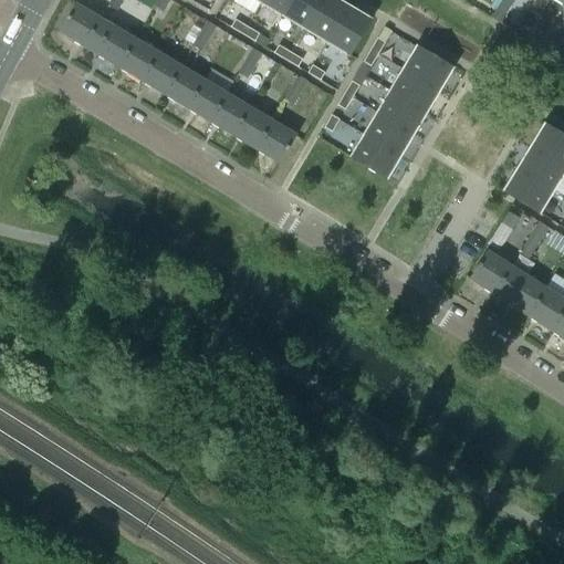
[(118,9),(123,0),(112,0),(110,3),(118,9)]
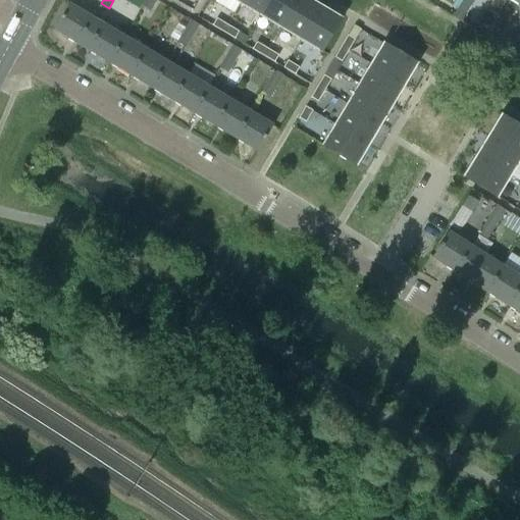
[(152,9),(157,0),(146,0),(144,4),(152,9)]
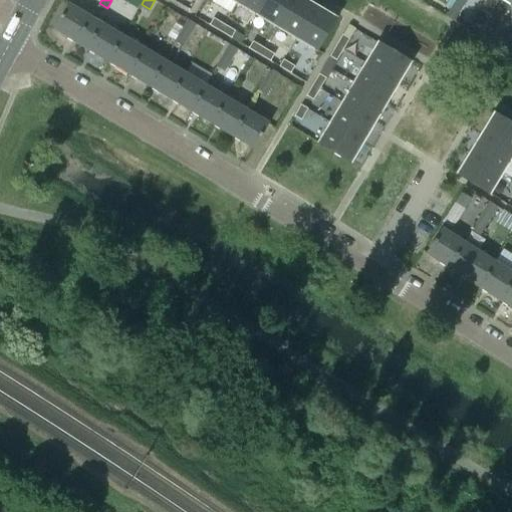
[(258,14),(266,0),(239,0),(238,2),(258,14)]
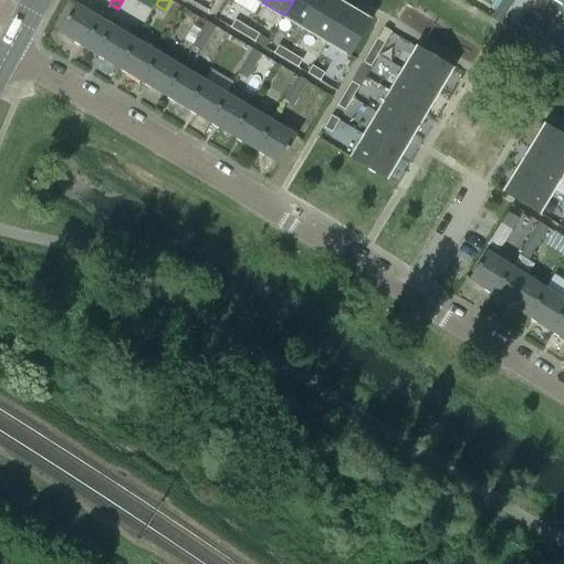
[(293,0),(284,16),(305,29),(322,0),(293,0)]
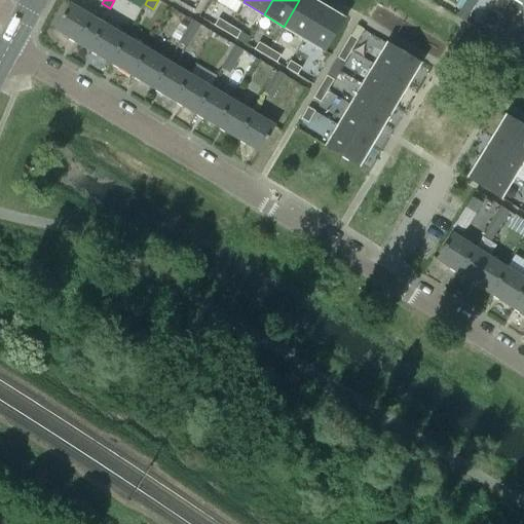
[(323,6),(312,0),(299,0),(284,27),(304,38),(323,6)]
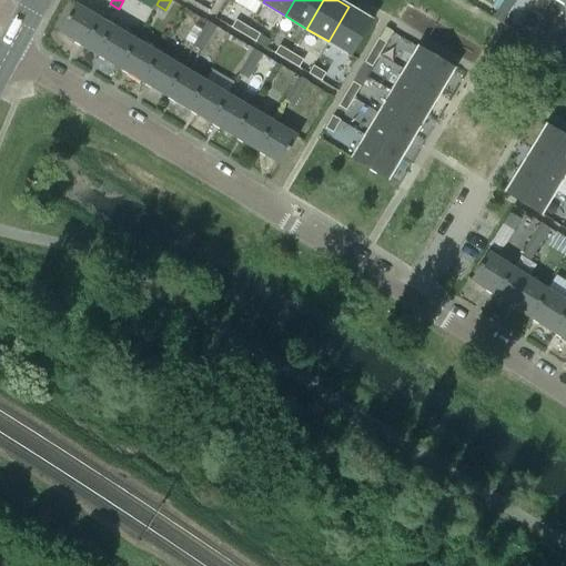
[(505,0),(503,4),(511,9),(516,0),(505,0)]
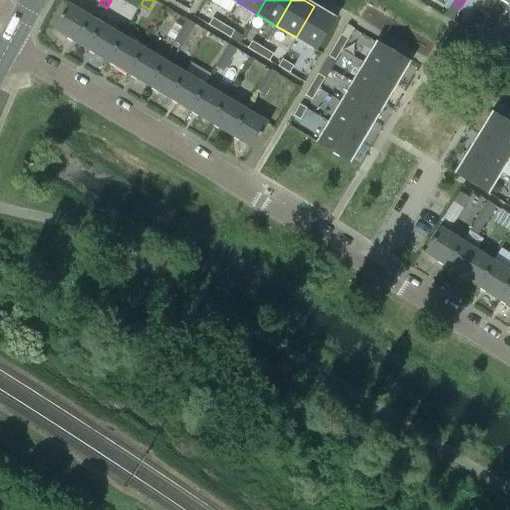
[(483,0),(479,7),(489,13),(496,0),(509,0),(483,0)]
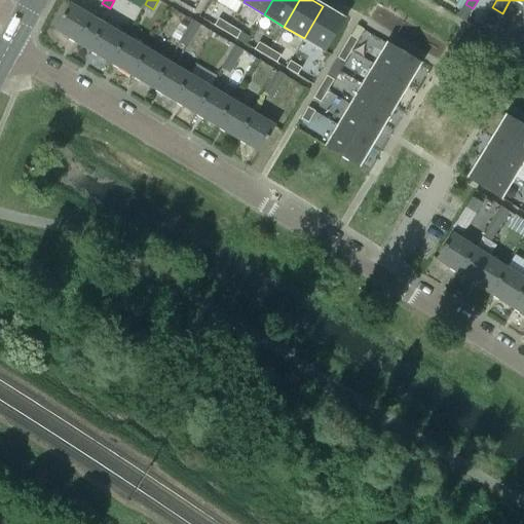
[(64,16),(58,28),(80,41),(95,16),(72,3),(66,13),(65,13),(63,16),(64,16)]
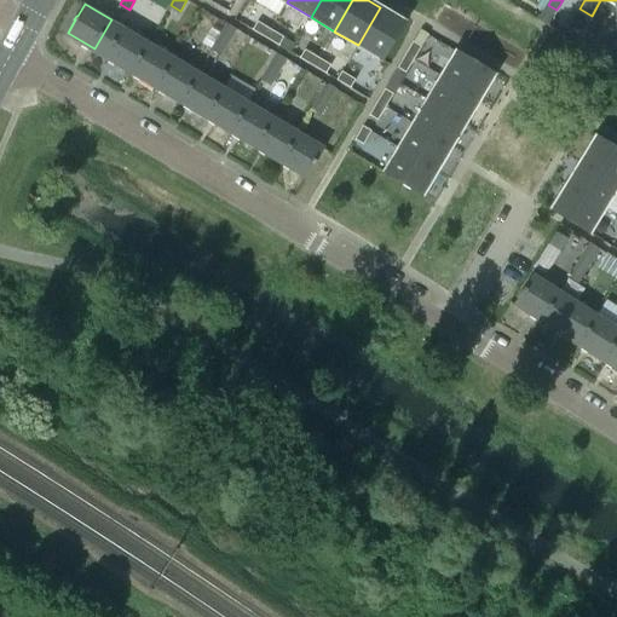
[(548,5),(540,18),(548,23),(557,10),(548,5)]
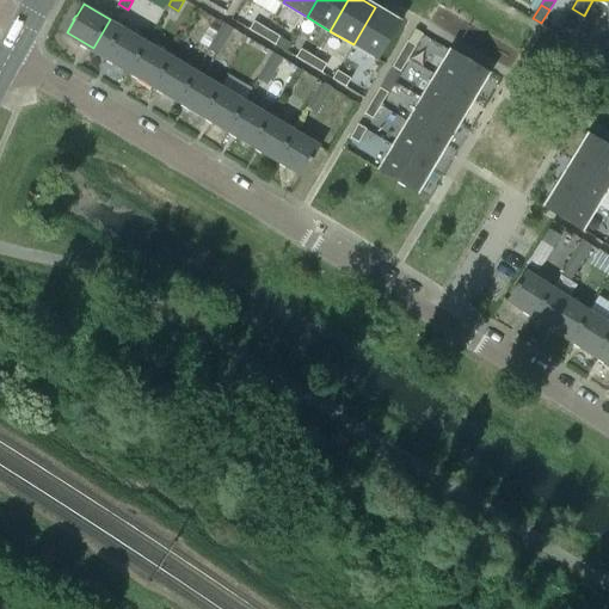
[(400,22),(375,7),(354,44),(377,59),(400,22)]
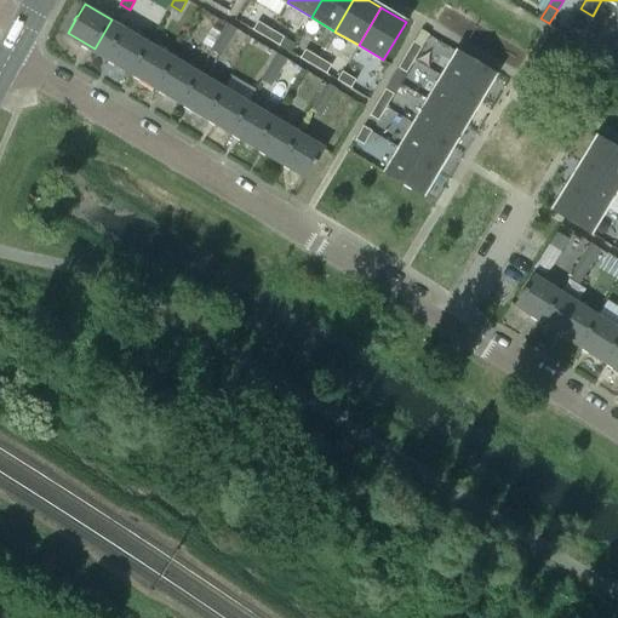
[(112,19),(95,49),(132,70),(149,41),(112,19)]
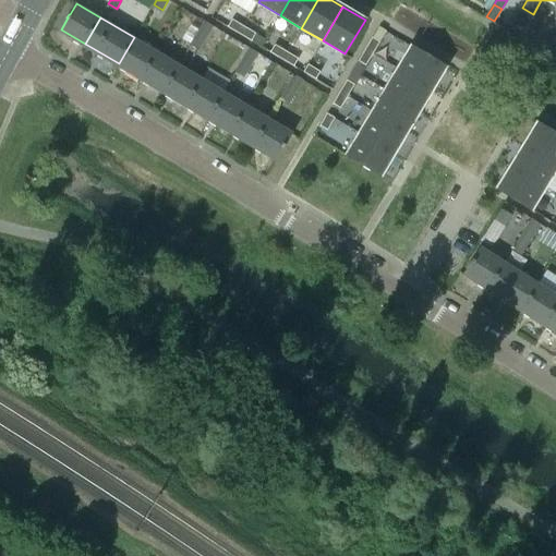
[(229,26),(241,33),(245,25),(233,19),(229,25),(229,26)]
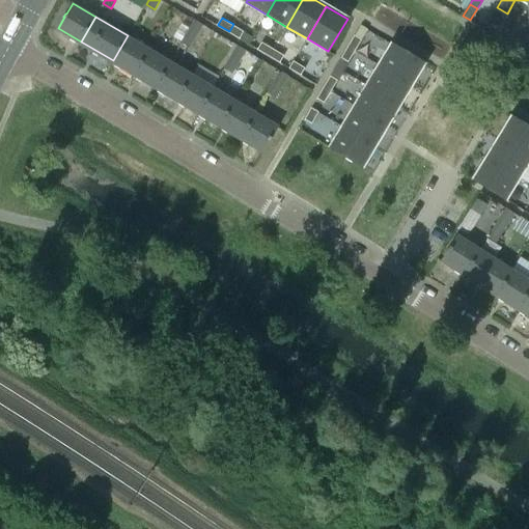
[(197,34),(203,23),(196,19),(189,30),(197,34)]
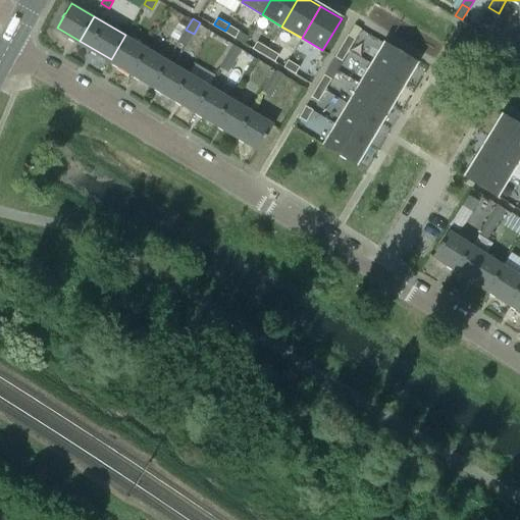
[(504,30),(511,35),(518,23),(510,18),(504,30)]
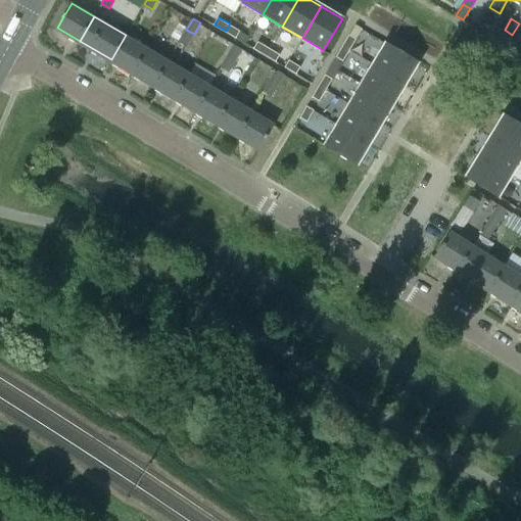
[(241,30),(230,24),(226,31),(237,37),(241,30)]
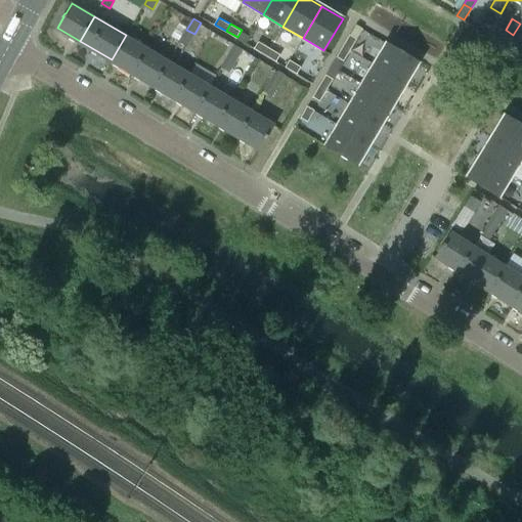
[(187,45),(194,34),(186,30),(180,41),(187,45)]
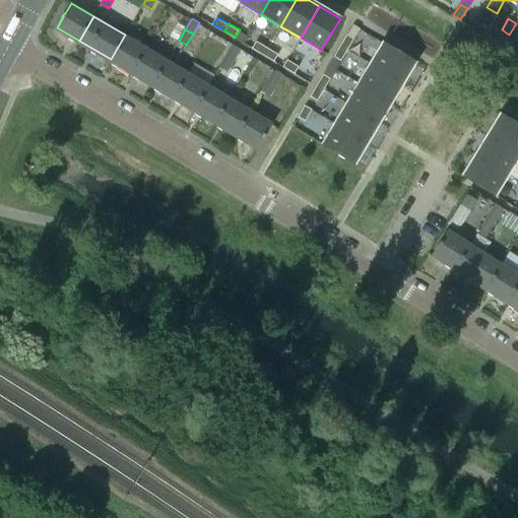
[(502,29),(496,41),(503,45),(509,35),(502,29)]
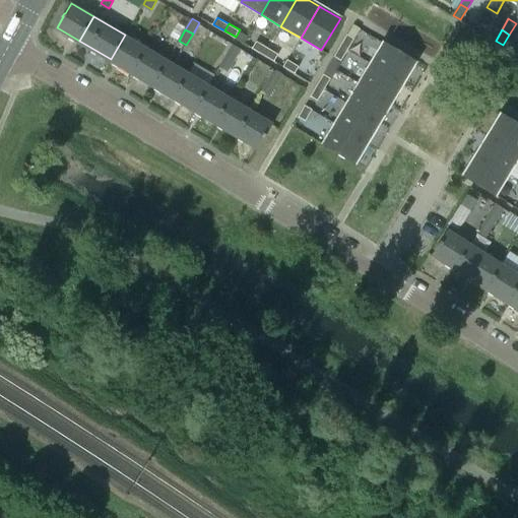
[(348,34),(341,45),(348,49),(355,38),(348,34)]
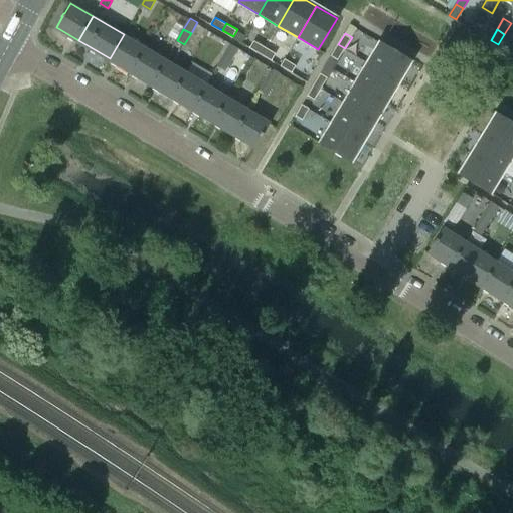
[(124,34),(110,58),(131,71),(145,47),(124,34)]
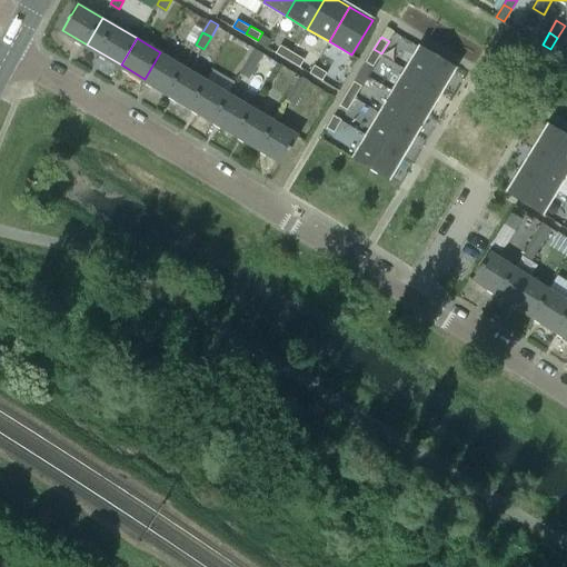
[(281,45),(277,51),(277,52),(289,59),(294,51),(281,45)]
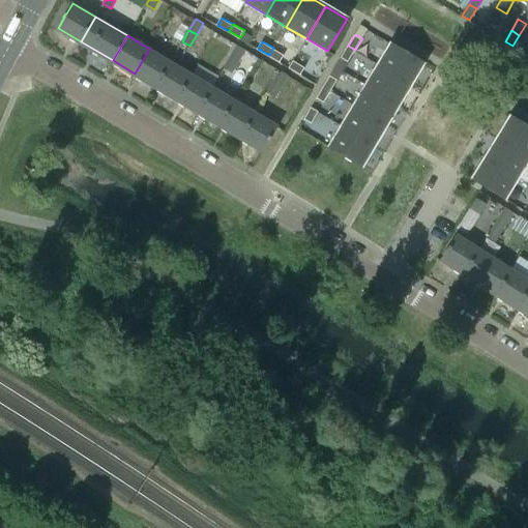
[(391,42),(379,63),(412,83),(424,62),(391,42)]
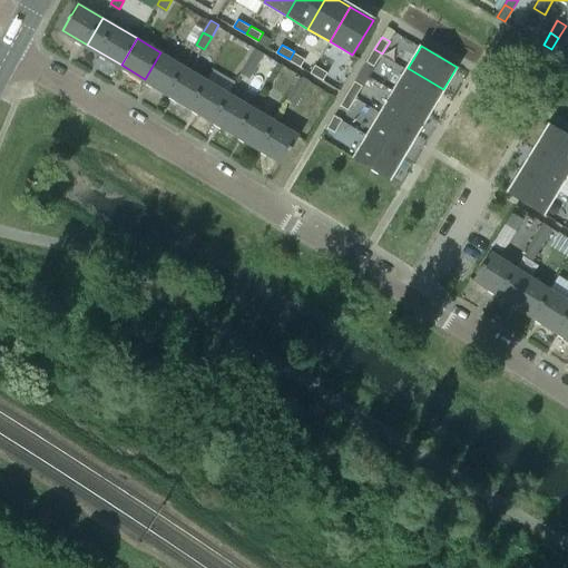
[(257,65),(264,52),(256,47),(248,59),(257,65)]
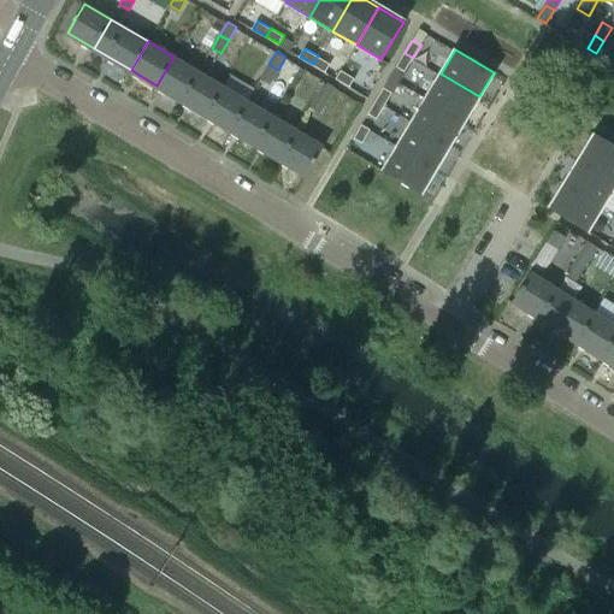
[(406,71),(413,58),(405,53),(397,66),(406,71)]
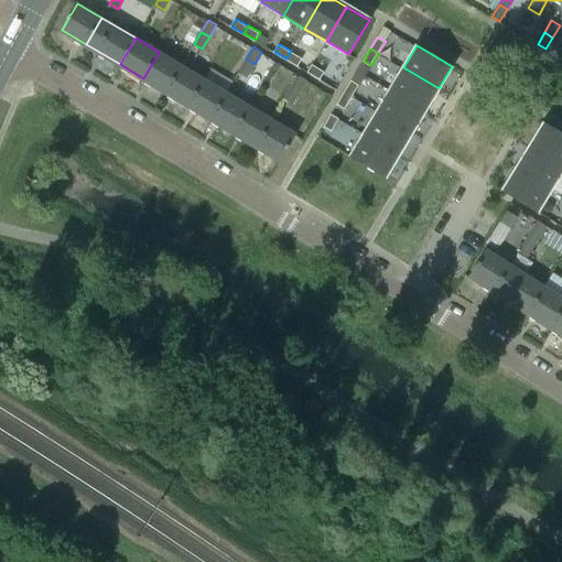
[(303,58),(291,51),(287,58),(291,62),(299,66),(303,58)]
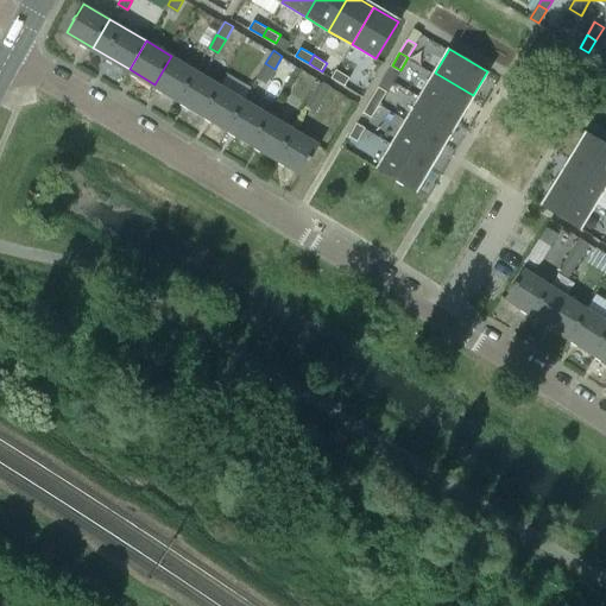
[(171,56),(155,84),(178,99),(196,70),(171,56)]
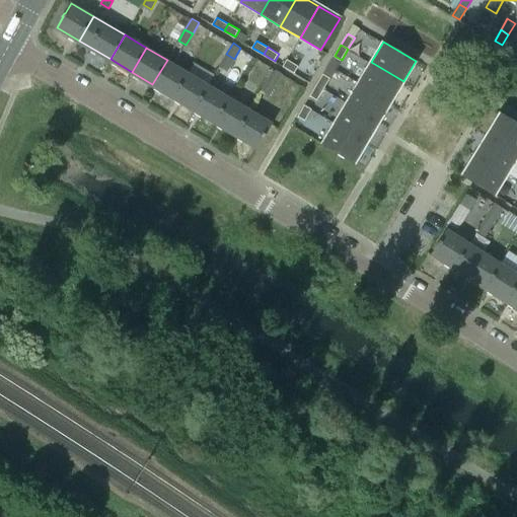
[(234,59),(226,54),(220,65),(227,70),(234,59)]
